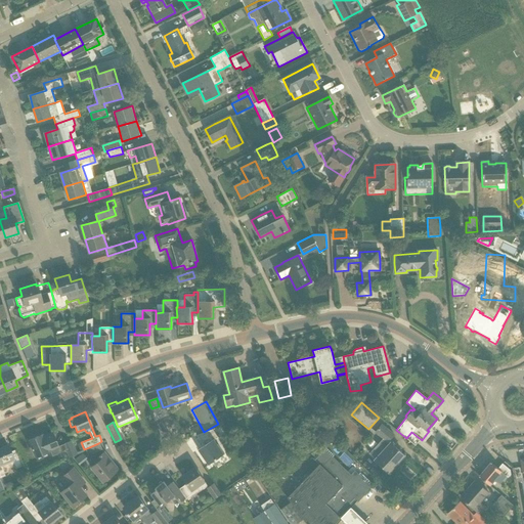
[(383,438),(368,453),(376,460),(376,461),(381,466),(389,472),(395,465),(393,464),(402,453),(395,447),(391,443),(391,444),(388,442),(393,435),(381,425),(376,432),(383,438)]
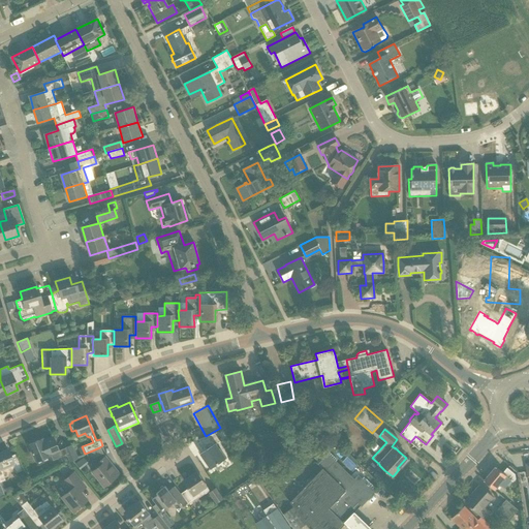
[(214,433),(208,436),(198,439),(206,450),(200,455),(210,469),(225,459),(216,444),(219,442),(214,433)]
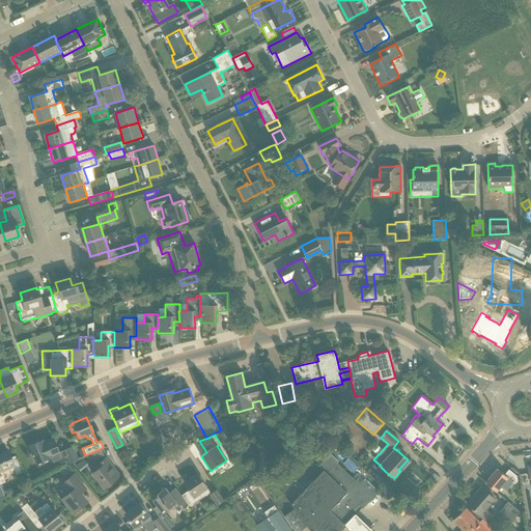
[(31,454),(31,456),(35,464),(51,456),(53,463),(64,457),(63,457),(65,456),(63,450),(58,452),(52,439),(39,445),(38,443),(28,447),(31,454)]
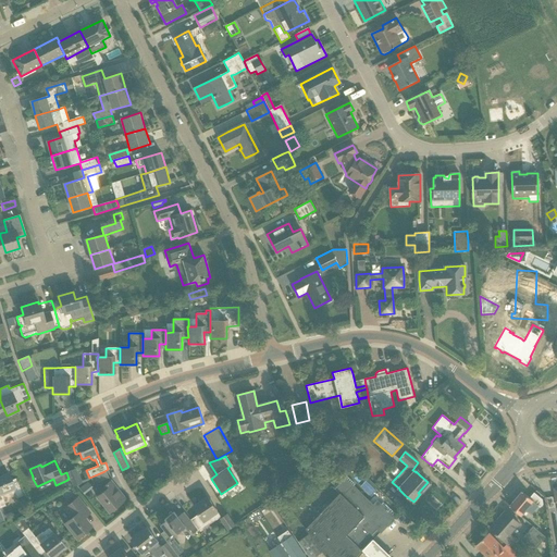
[(69,479),(73,486),(81,483),(81,481),(75,469),(66,472),(69,479)]
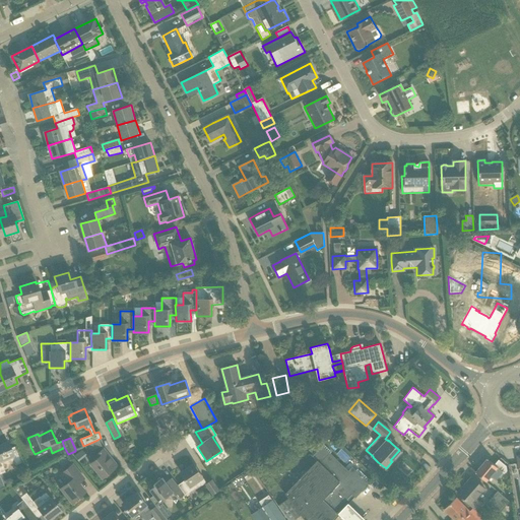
[(75,449),(75,451),(76,452),(84,448),(86,452),(101,446),(98,440),(88,444),(83,446),(75,449)]
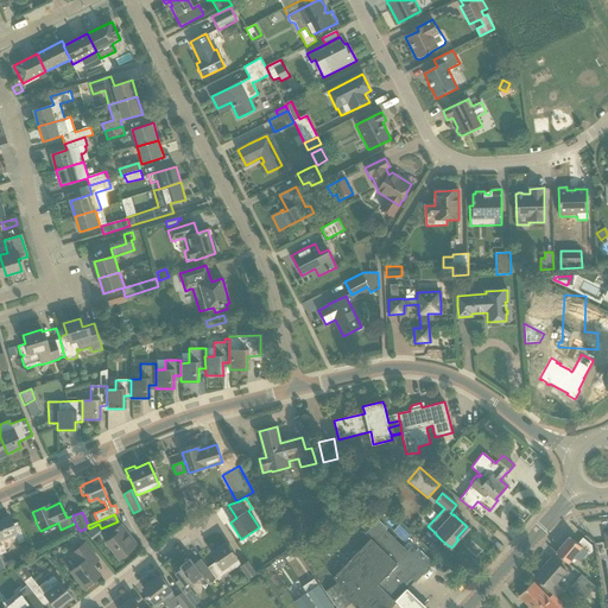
[(0,559),(4,569),(8,568),(2,553),(5,552),(4,550),(8,548),(10,543),(13,542),(18,544),(25,540),(21,533),(17,523),(12,525),(8,517),(0,519),(0,559)]
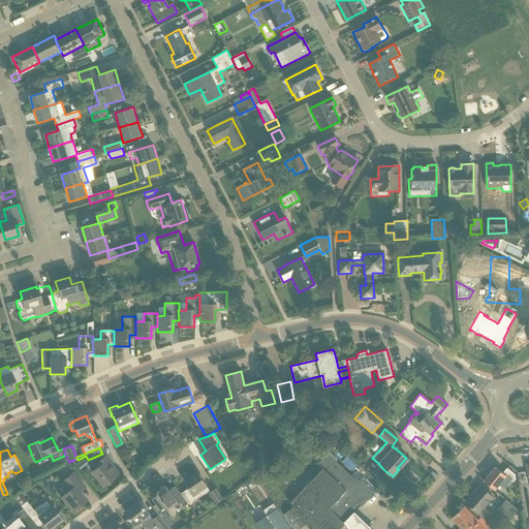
[(317,464),(322,469),(359,503),(362,506),(370,497),(375,492),(369,486),(369,485),(368,484),(367,484),(359,475),(354,479),(335,462),(337,460),(329,453),(328,455),(320,459),(316,463),(317,464)]
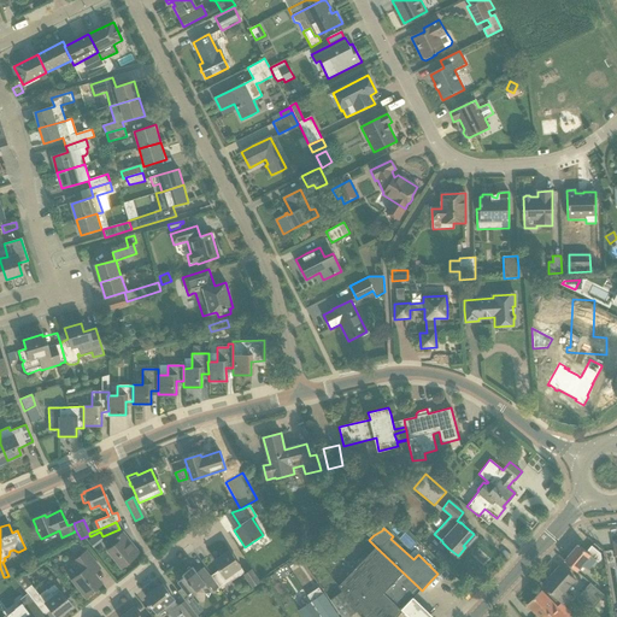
[(122,533),(112,540),(115,544),(106,551),(119,568),(136,554),(125,542),(128,540),(122,533)]
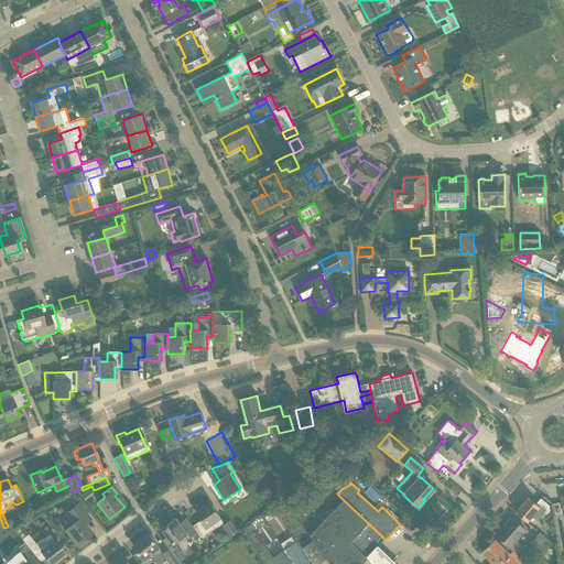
[(67,496),(61,499),(67,507),(73,502),(67,496)]
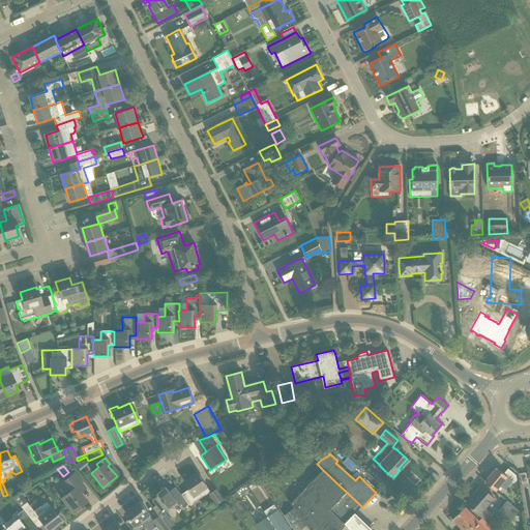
[(484,481),(493,489),(495,492),(501,486),(505,490),(512,482),(513,483),(516,479),(516,475),(508,469),(503,474),(496,468),(484,481)]
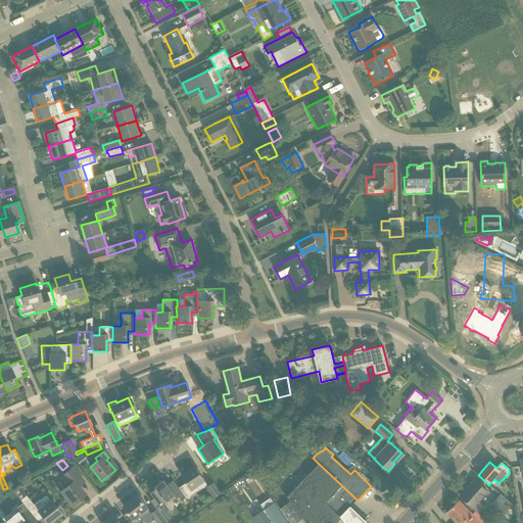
[(286,496),(290,502),(302,518),(304,520),(306,522),(335,522),(341,518),(338,515),(354,497),(319,464),(286,496)]
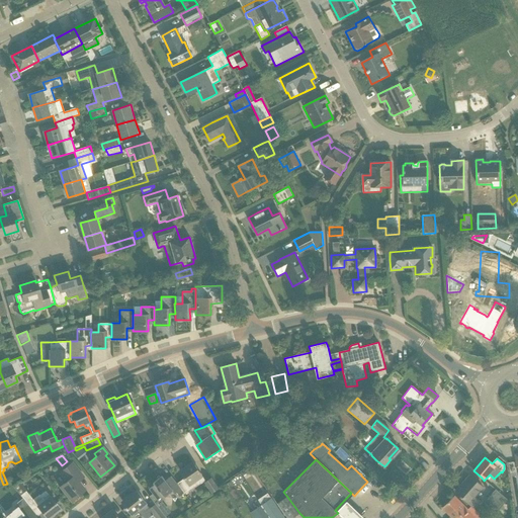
[(60,487),(64,492),(70,500),(82,491),(77,485),(79,484),(75,478),(80,473),(72,462),(59,472),(66,482),(60,487)]
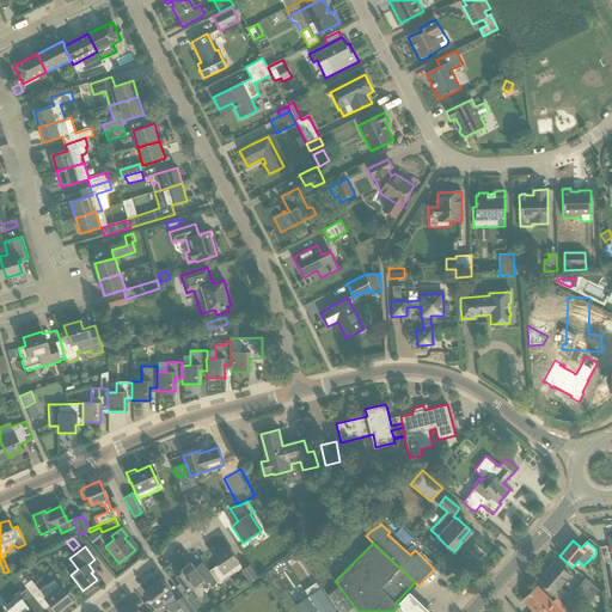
[(209,570),(216,581),(219,583),(243,568),(227,546),(213,556),(219,564),(209,570)]
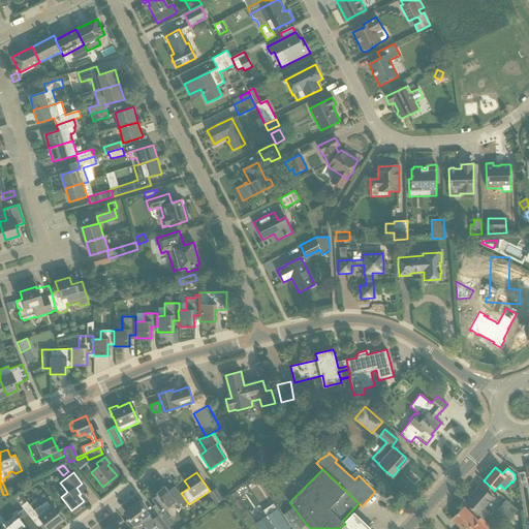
[(158,494),(152,498),(156,504),(152,507),(160,517),(168,528),(174,524),(163,510),(177,500),(179,503),(180,502),(184,499),(175,487),(168,491),(165,486),(157,492),(158,494)]
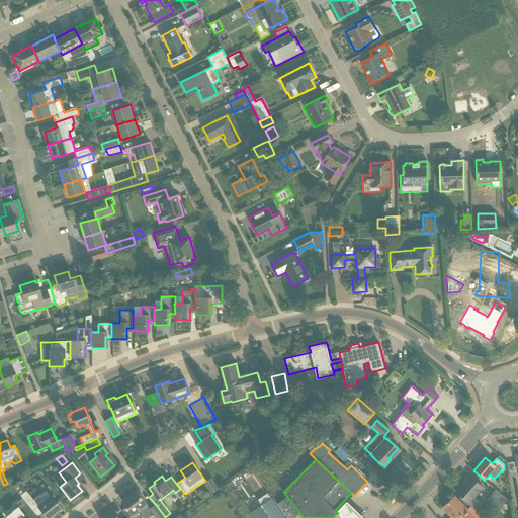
[(459,497),(461,498),(462,498),(468,503),(475,508),(481,502),(475,496),(483,488),(477,483),(469,476),(463,482),(465,483),(456,493),(460,496),(459,497)]
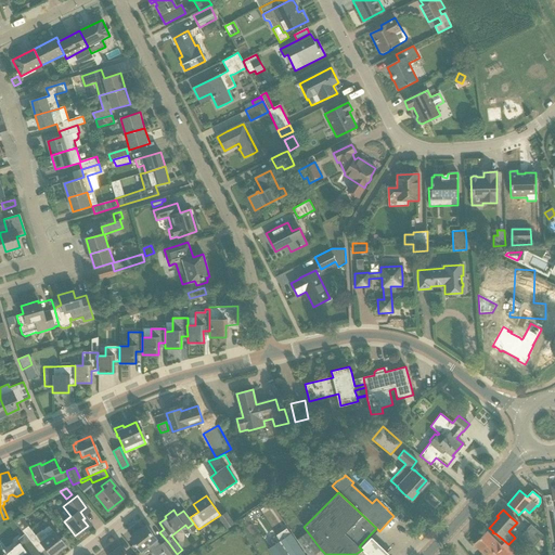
[(219,517),(227,528),(233,524),(227,513),(219,517)]
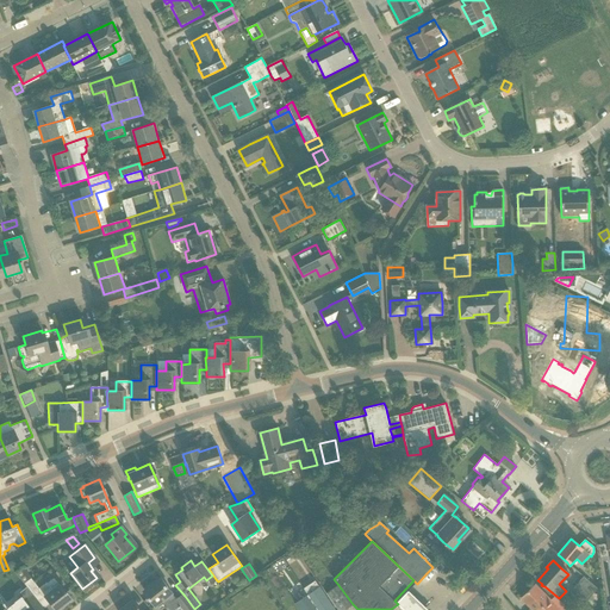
[(598,590),(584,577),(578,583),(592,595),(593,603),(601,596),(598,590)]
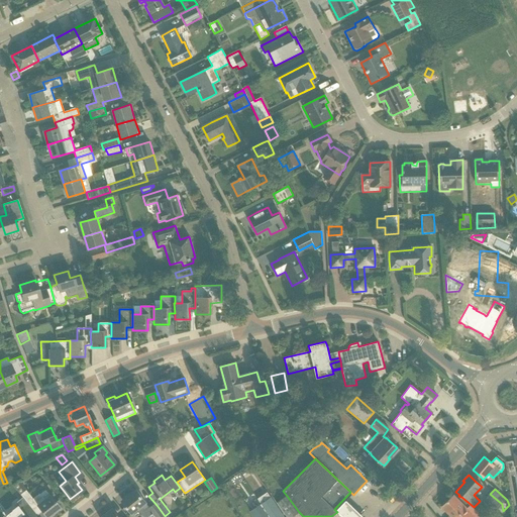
[(20,495),(26,503),(29,507),(34,503),(45,516),(46,516),(60,508),(48,495),(44,490),(38,494),(32,498),(25,490),(20,495)]
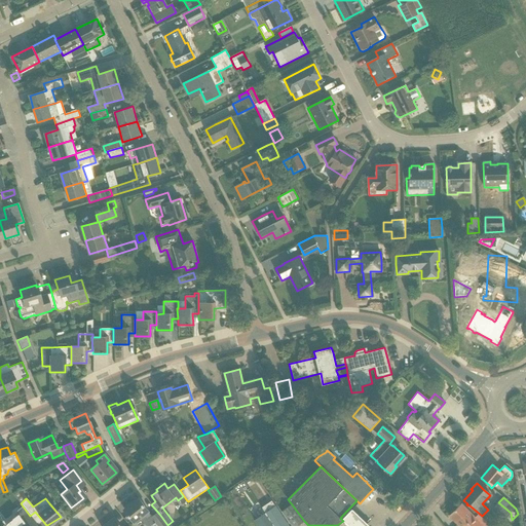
[(127,516),(129,517),(135,522),(140,518),(146,525),(149,525),(155,522),(158,525),(167,525),(159,514),(153,518),(148,512),(138,498),(124,510),(128,515),(127,516)]
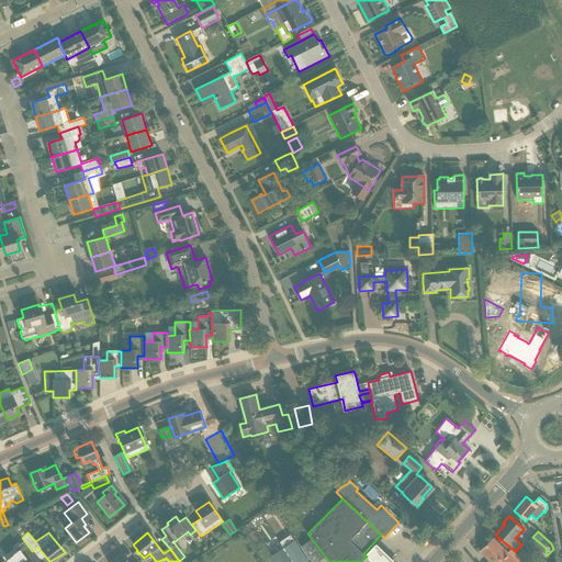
[(284,548),(283,549),(291,561),(307,561),(289,534),(280,540),(284,548)]
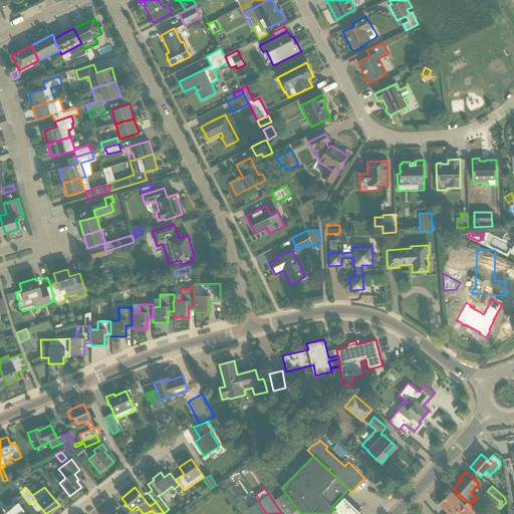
[(499,501),(487,491),(483,496),(494,507),(498,510),(500,508),(499,501)]
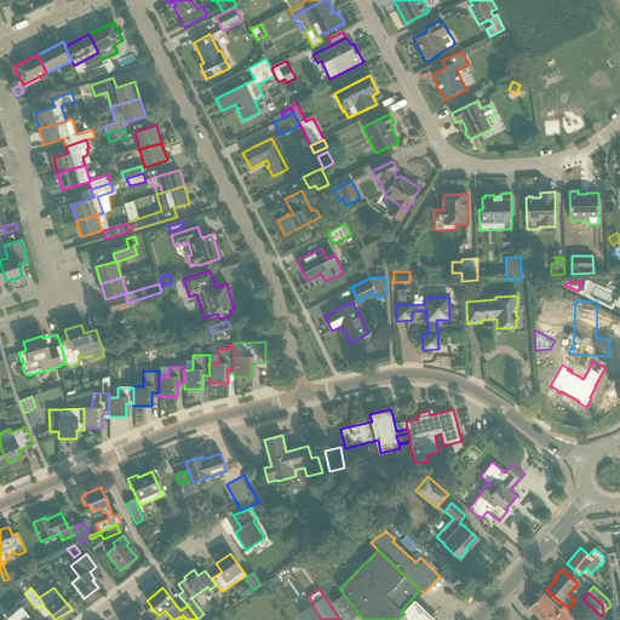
[(563,607),(560,610),(544,593),(529,608),(540,619),(570,619),(574,616),(563,607)]
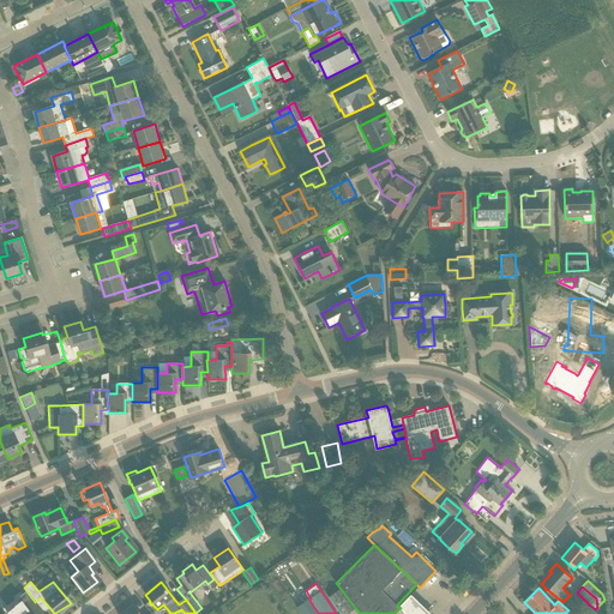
[(347,613),(355,608),(341,589),(327,597),(339,613),(347,613)]
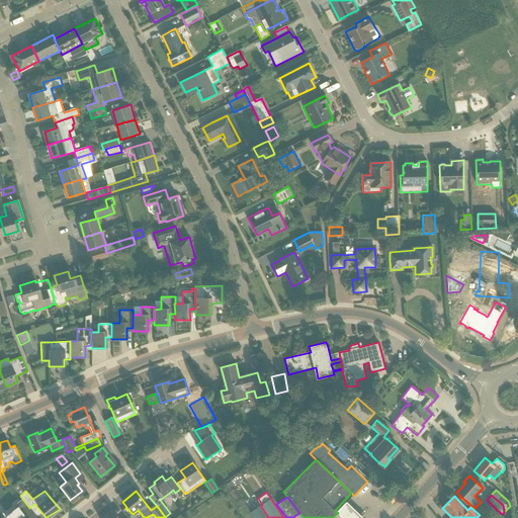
[(366,517),(363,515),(349,501),(338,512),(344,517),(366,517)]
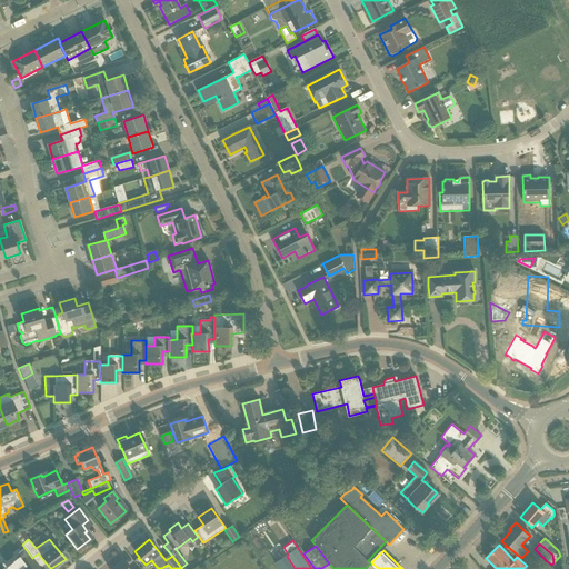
[(19,557),(11,562),(6,567),(7,568),(38,568),(40,568),(32,558),(29,553),(21,559),(19,557)]
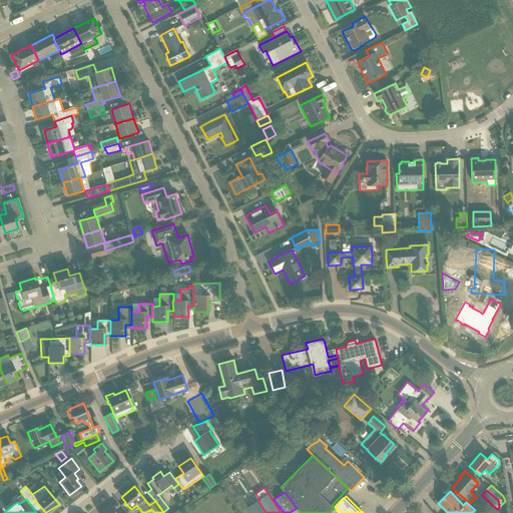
[(266,512),(259,501),(248,507),(252,512),(266,512)]
